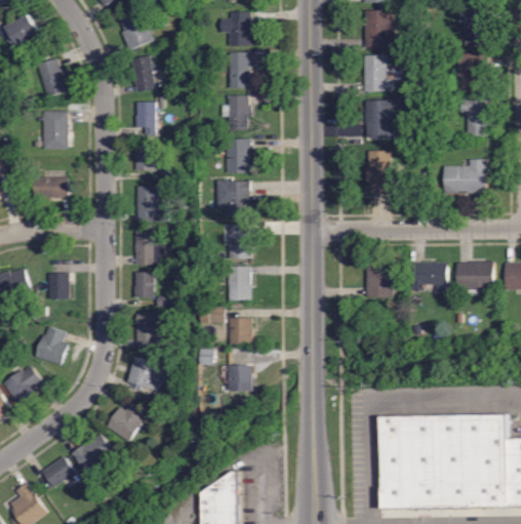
[(112,0),(102,8),(95,0),(112,0)]
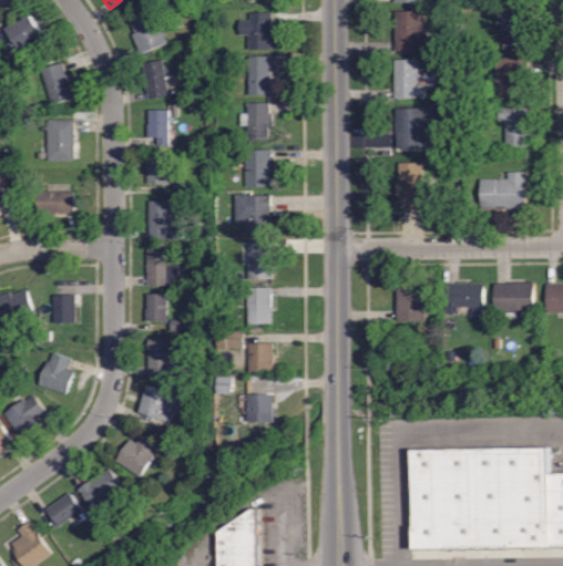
[(164,44),(136,57),(129,37),(131,35),(125,21),(149,10),(164,44)]
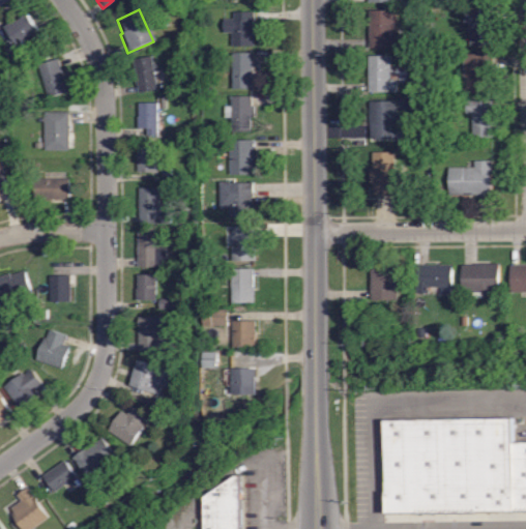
[(364,48),(364,10),(391,10),(392,47),(364,48)]
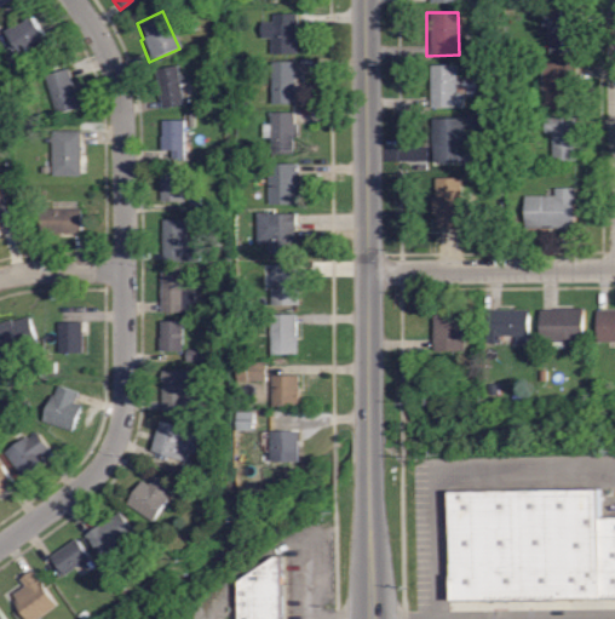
[(545,52),(544,27),(536,27),(536,12),(569,12),(570,52),(545,52)]
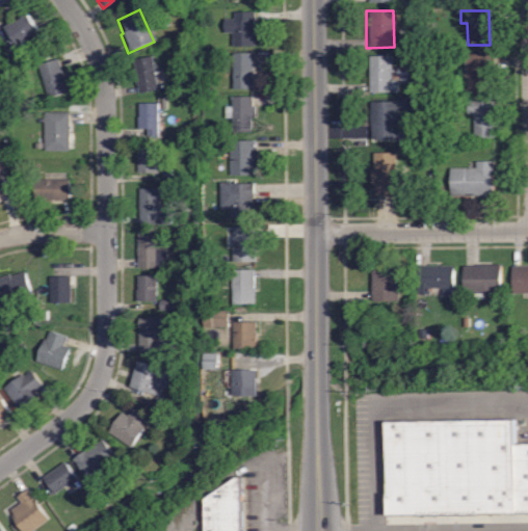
[(252,48),(230,48),(230,34),(220,35),(220,21),(231,21),(231,14),(251,14),(252,48)]
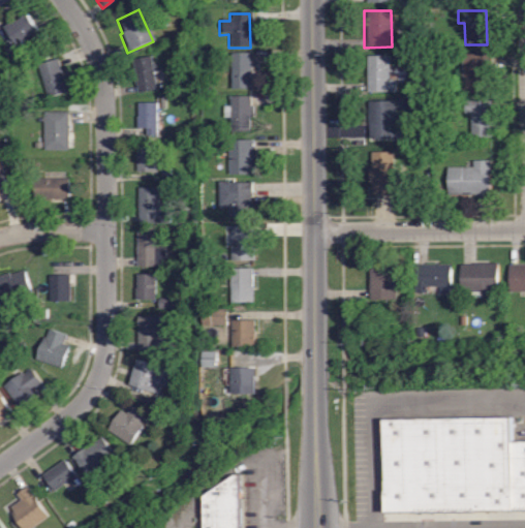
[(40,37),(29,45),(26,39),(19,44),(27,57),(13,66),(0,48),(0,43),(8,37),(2,28),(12,20),(14,22),(25,14),(40,37)]
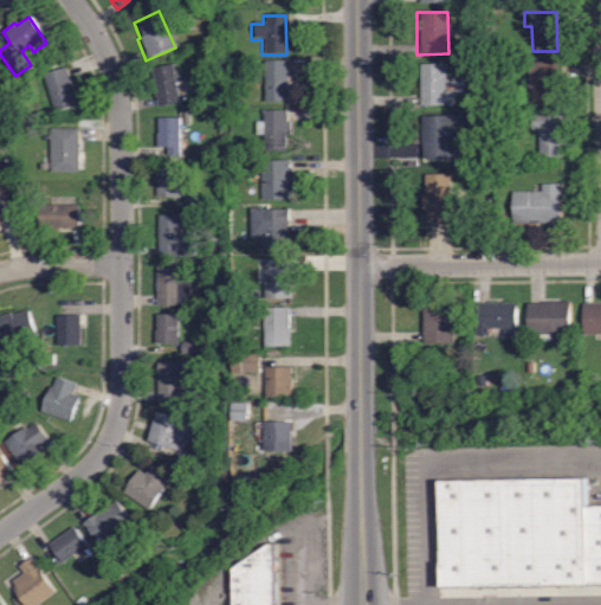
[(189,32),(180,36),(176,27),(186,23),(189,32)]
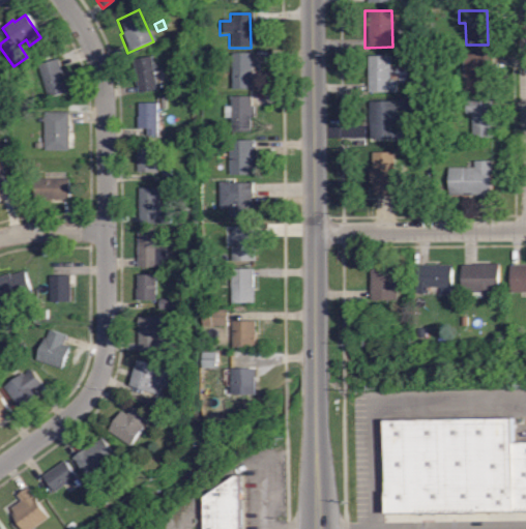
[(460,93),(459,54),(488,54),(489,92),(460,93)]
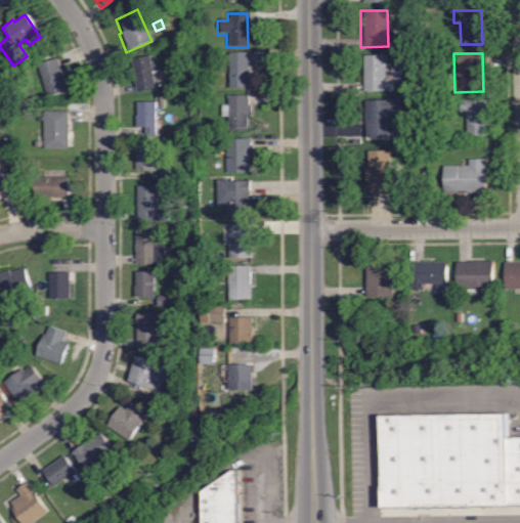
[(248,76),(246,76),(246,89),(227,89),(227,54),(247,54),(248,76)]
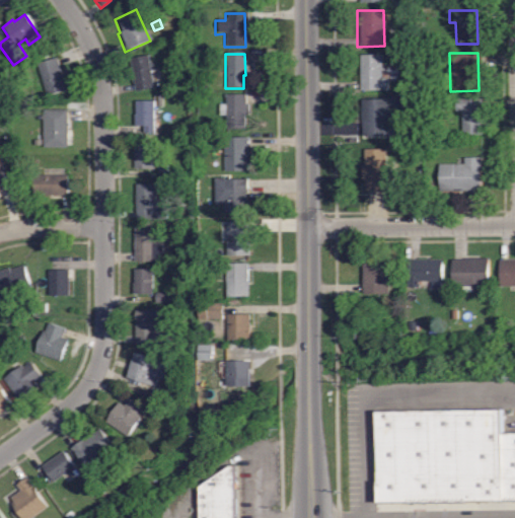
[(358,89),(357,55),(378,54),(379,79),(384,79),(385,89),(358,89)]
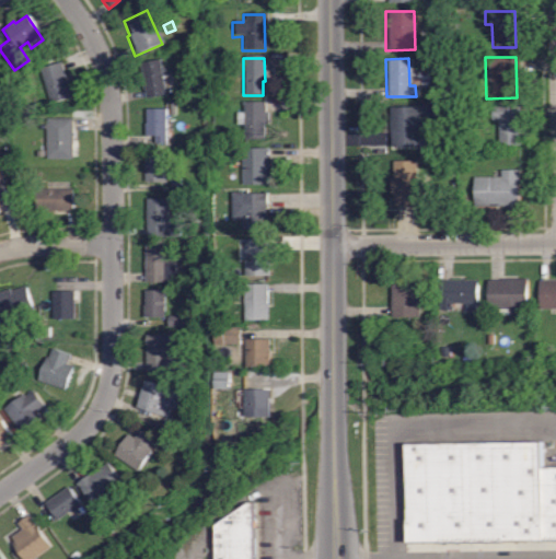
[(163,95),(143,100),(137,65),(157,61),(163,95)]
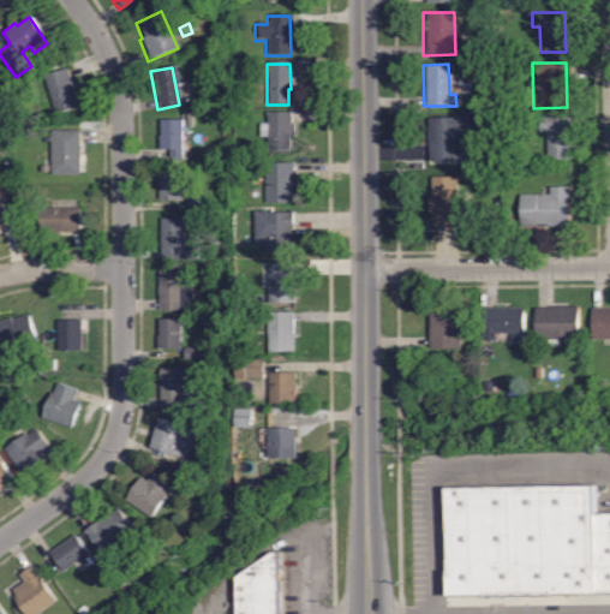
[(76,108),(53,115),(41,77),(64,70),(76,108)]
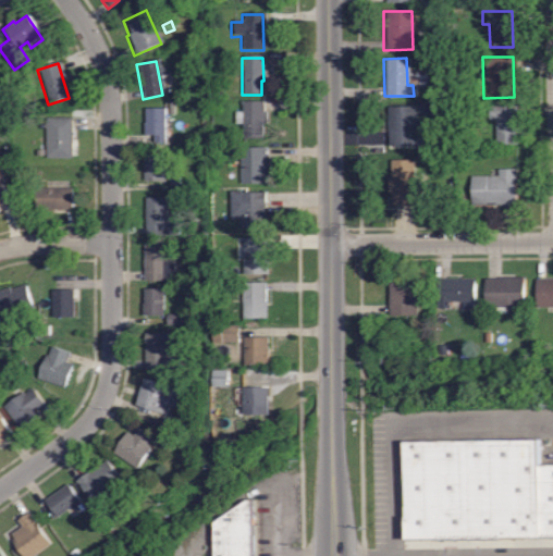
[(262,113),(266,113),(266,125),(261,125),(261,139),(242,140),(241,126),(233,126),(233,112),(241,112),(241,102),(262,102),(262,113)]
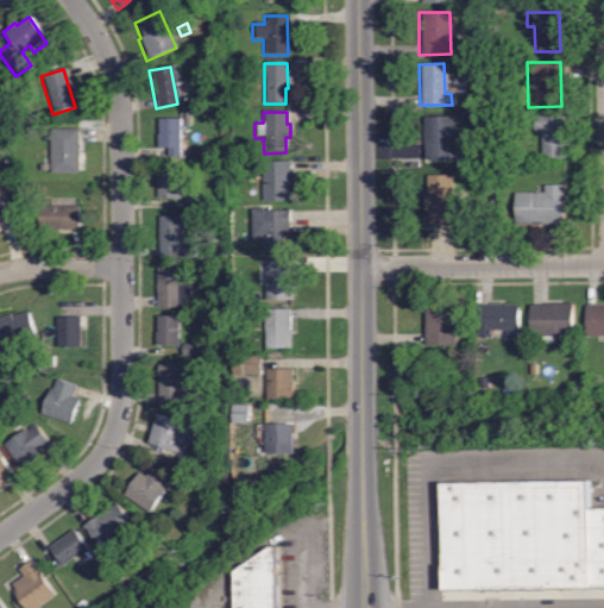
[(420,160),(419,116),(452,114),(452,145),(460,145),(460,158),(420,160)]
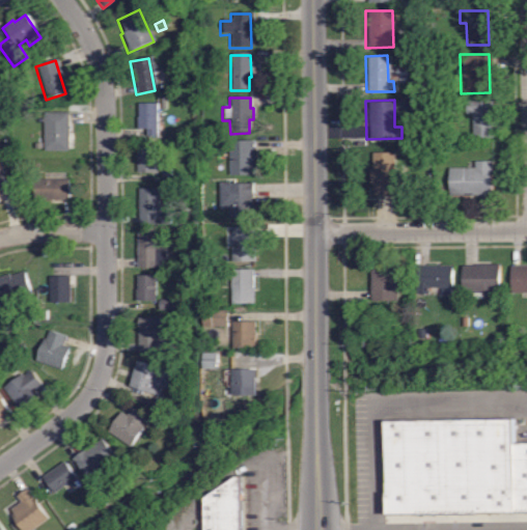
[(470,138),(469,113),(463,113),(462,101),(490,101),(491,137),(470,138)]
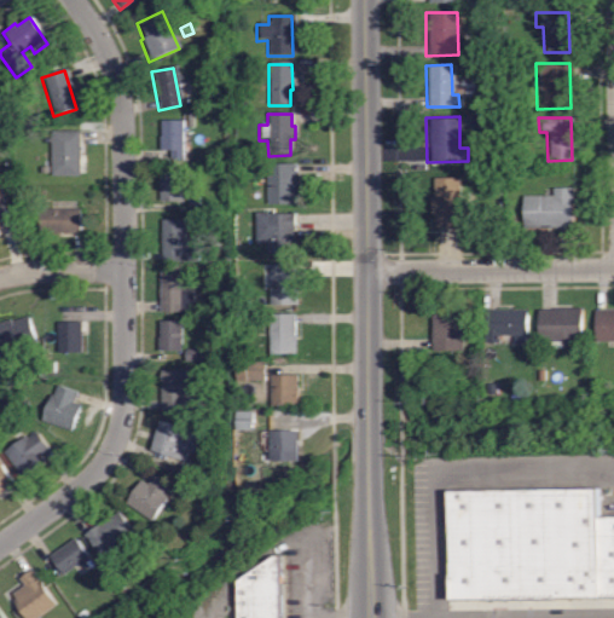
[(181,121),(181,160),(169,160),(169,151),(156,151),(156,138),(158,138),(158,121),(181,121)]
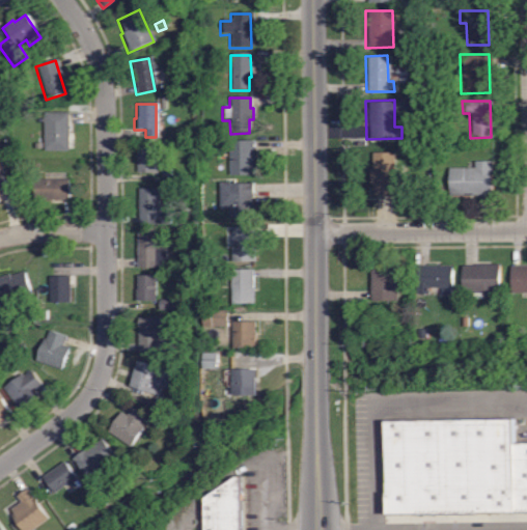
[(65,152),(42,152),(40,113),(65,113),(65,152)]
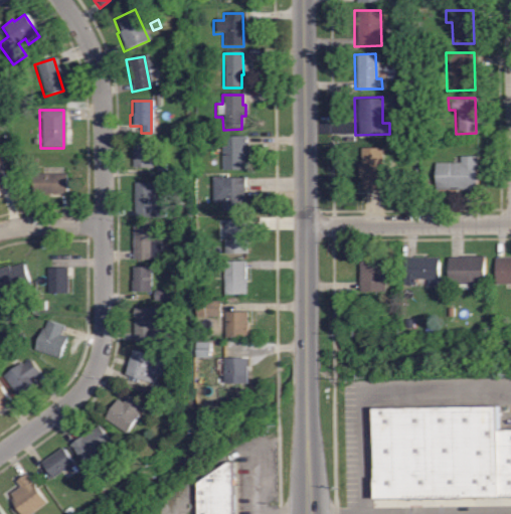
[(244,171),(220,171),(220,137),(243,137),(244,171)]
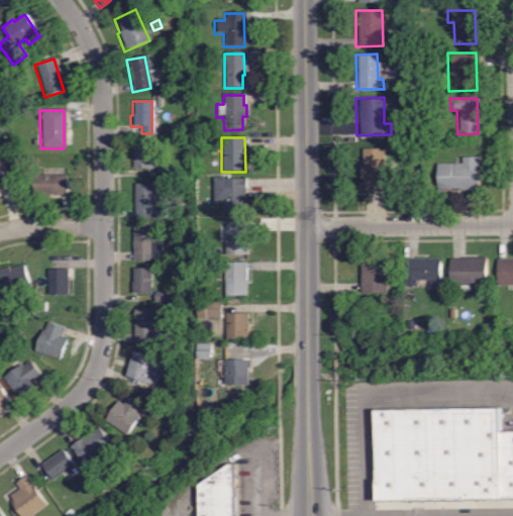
[(151,169),(131,169),(130,143),(150,143),(151,169)]
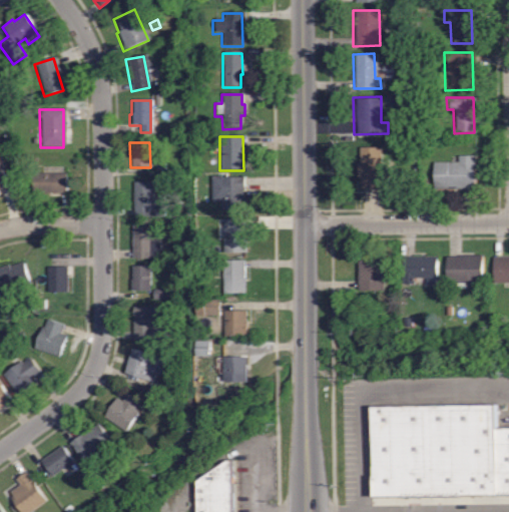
[(385,188),(357,188),(357,177),(354,177),(354,162),(357,162),(357,146),(379,146),(378,171),(385,171),(385,188)]
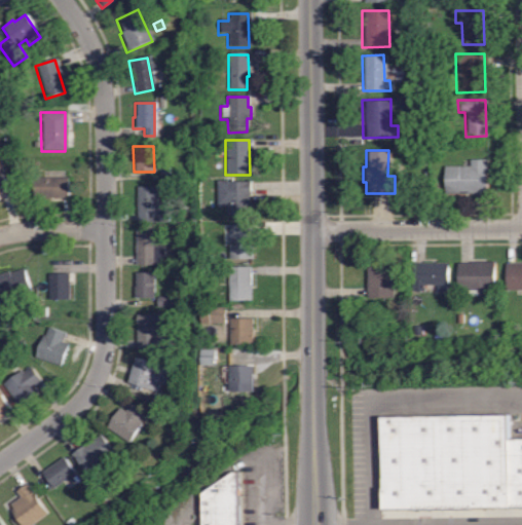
[(484,193),(441,193),(441,165),(467,165),(467,159),(484,159),(484,193)]
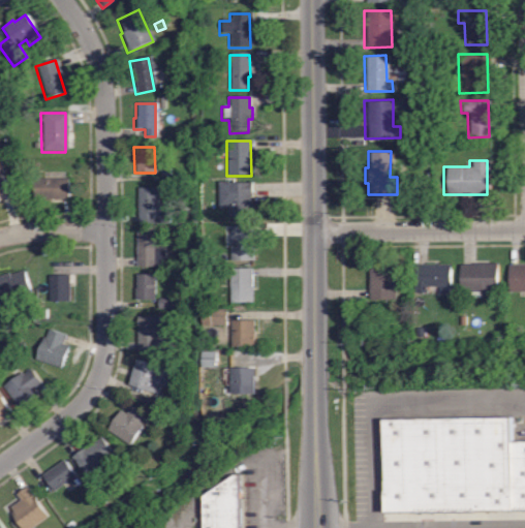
[(66,180),(66,200),(31,199),(31,180),(66,180)]
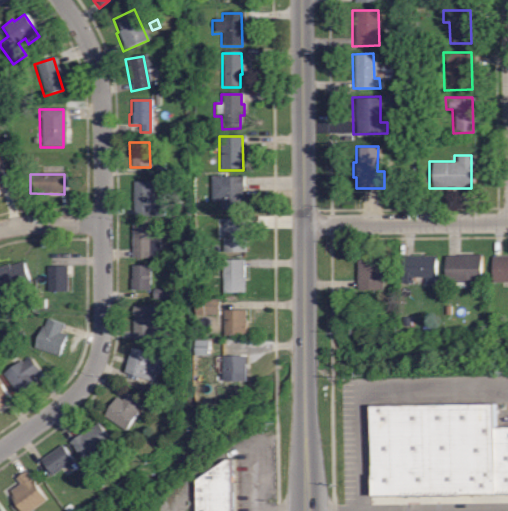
[(243,192),(241,192),(242,212),(219,212),(219,202),(211,203),(210,178),(243,177),(243,192)]
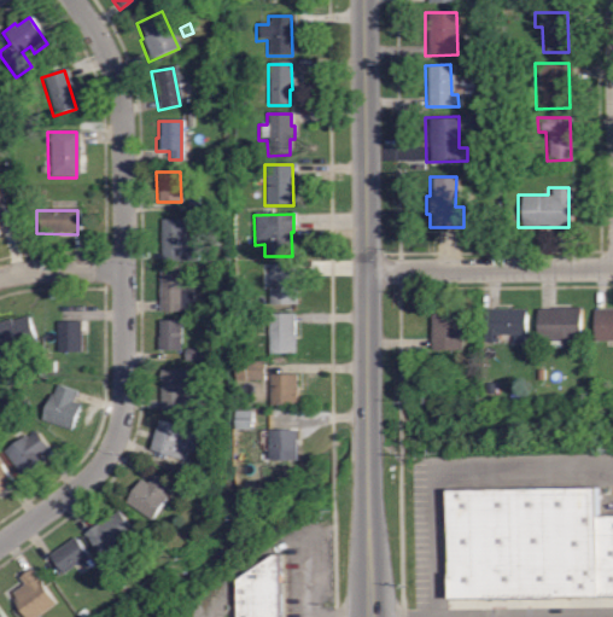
[(184,249),(197,248),(197,262),(159,262),(158,220),(182,220),(184,249)]
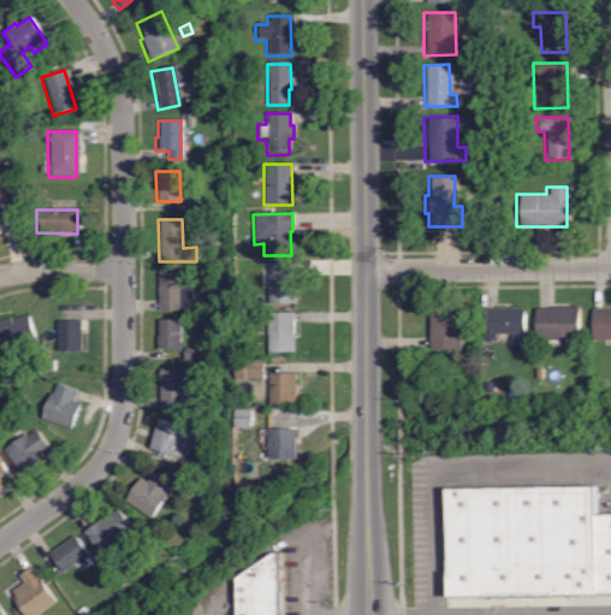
[(295,305),(267,306),(266,277),(266,265),(294,264),(295,305)]
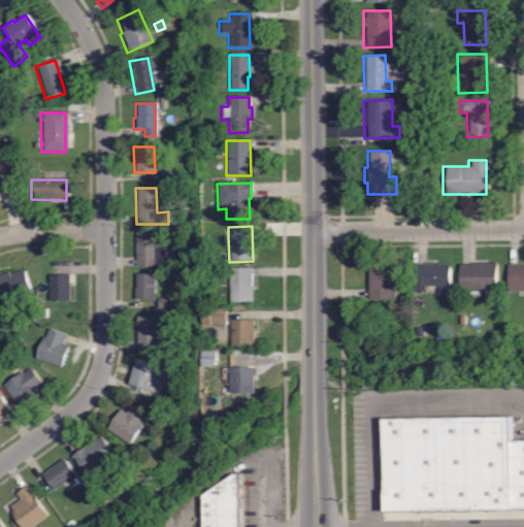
[(154,233),(154,243),(163,243),(163,266),(133,266),(134,232),(154,233)]
